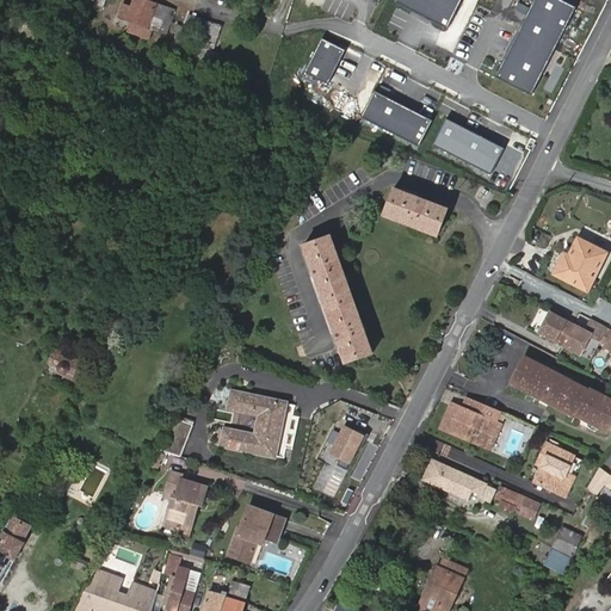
[(166,7),(147,0),(133,0),(131,6),(123,2),(118,18),(158,32),(166,7)]
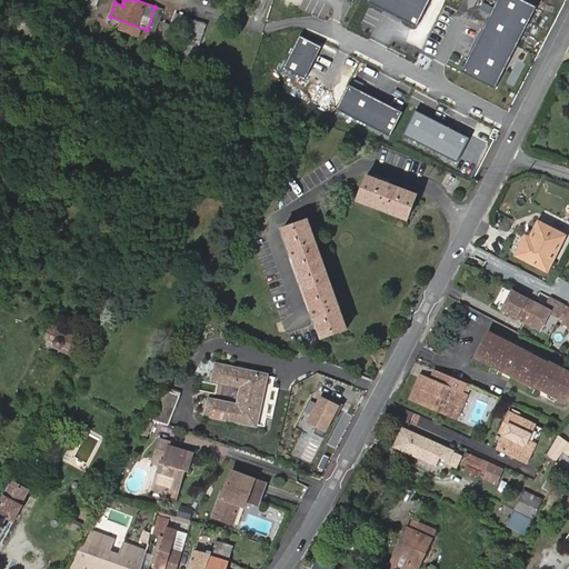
[(430,0),(370,0),(369,1),(418,26),(430,0)]
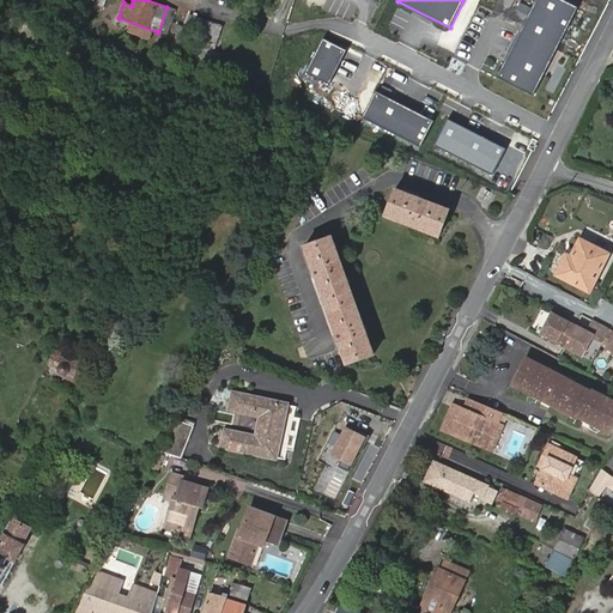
[(569,0),(535,0),(497,77),(535,96),(581,6),(569,0)]
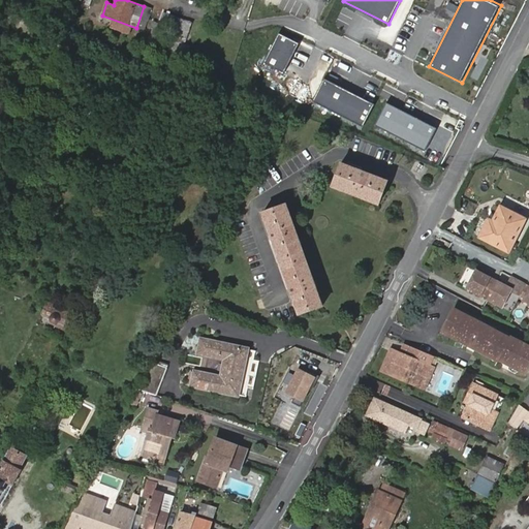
[(190,23),(179,19),(174,35),(184,38),(190,23)]
